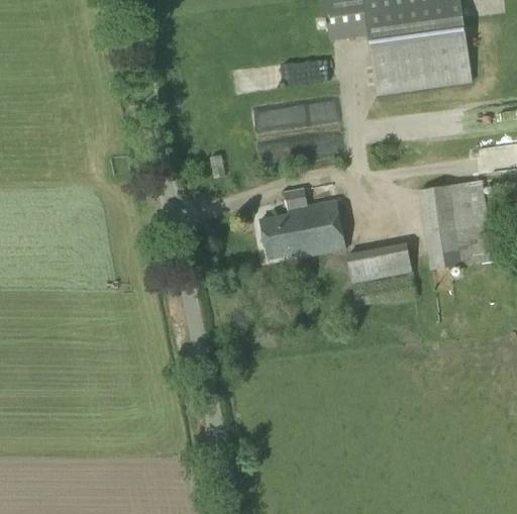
[(470,81),(456,0),(321,0),(328,41),(367,35),(376,95),(470,81)]
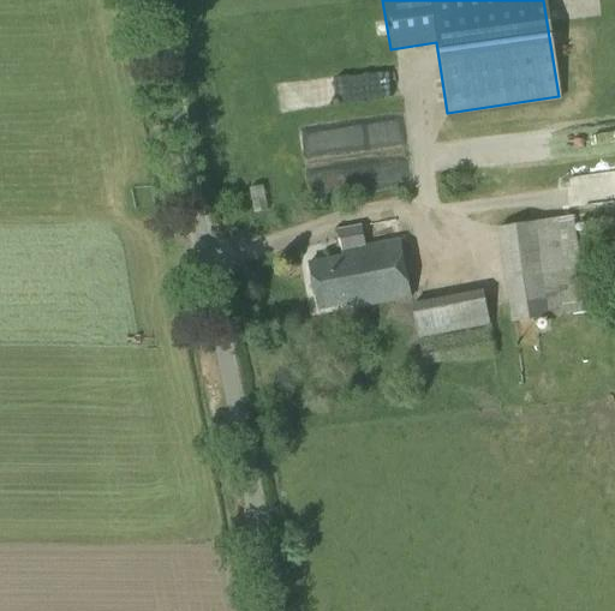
[(309,154),(394,150),(393,125),(308,130),(309,154)]
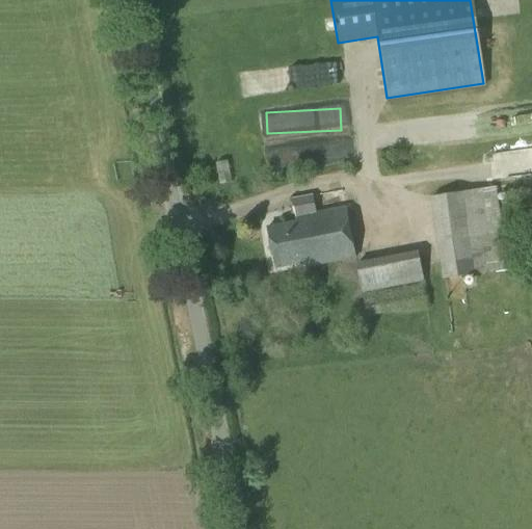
[(289,146),(271,150),(275,165),(293,161),(289,146)]
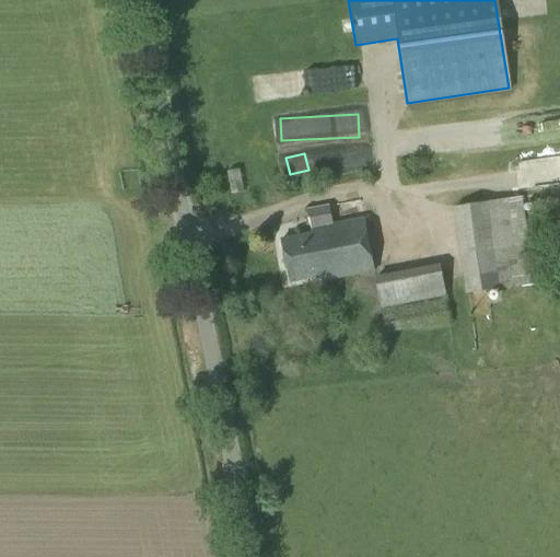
[(244,189),(240,166),(228,169),(232,192),(244,189)]
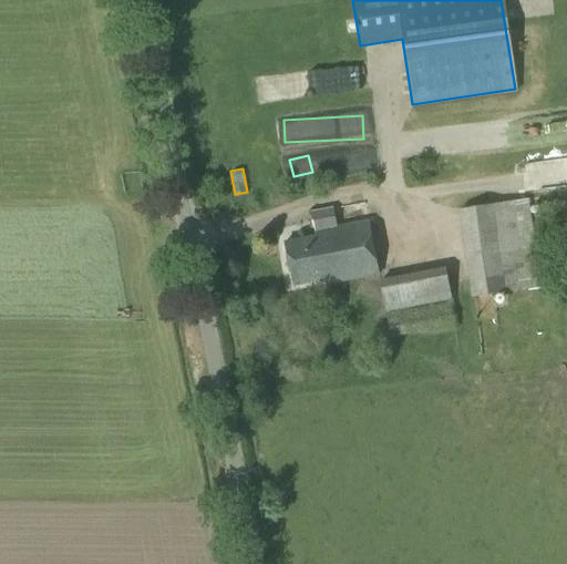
[(472,296),(540,286),(528,198),(460,208),(472,296)]
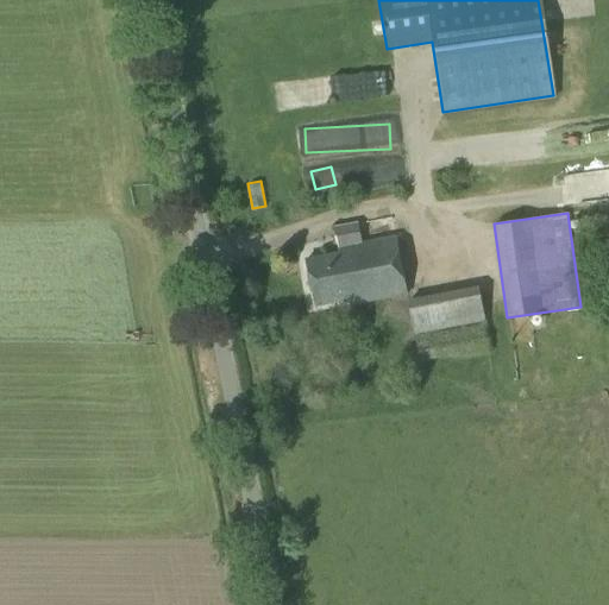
[(360,240),(357,220),(336,225),(340,251),(306,258),(315,304),(352,297),(353,303),(408,292),(396,233),(360,240)]
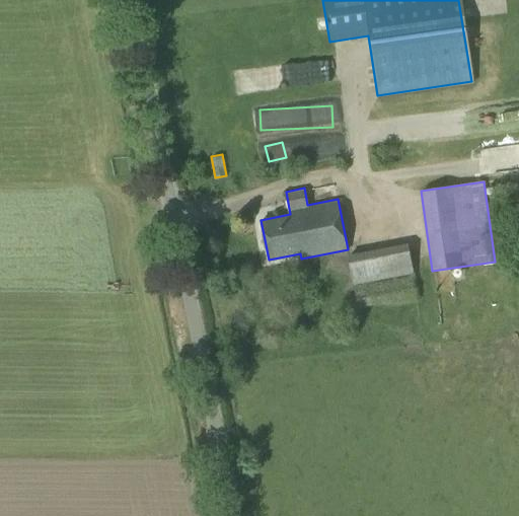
[(353,284),(414,273),(408,242),(347,253),(353,284)]
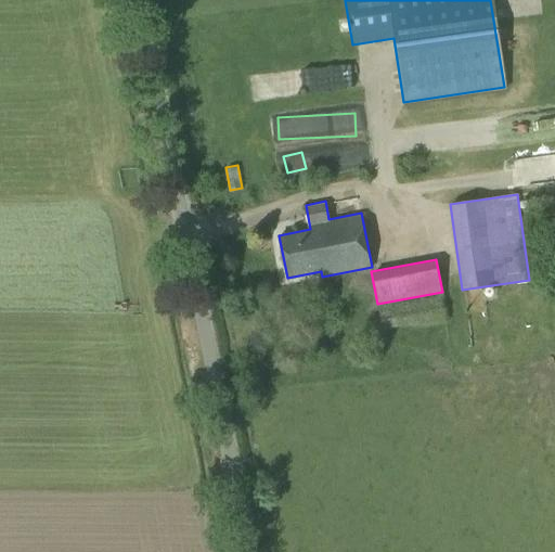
[(383,329),(447,317),(442,294),(378,306),(383,329)]
